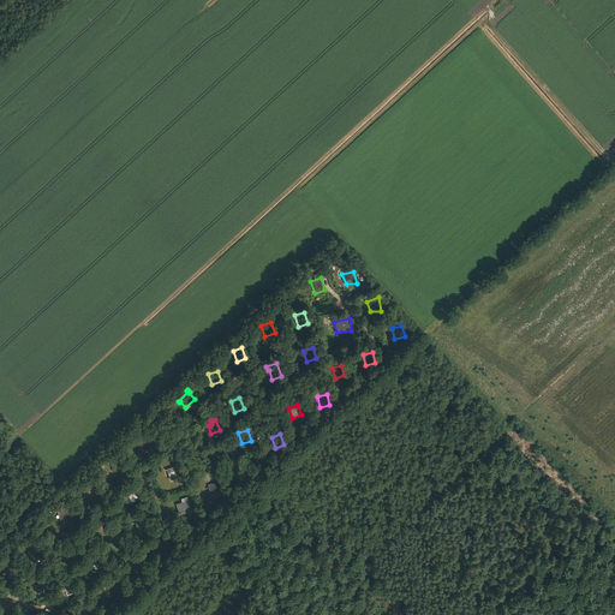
[(147,437),(136,440),(139,452),(150,449),(147,437)]
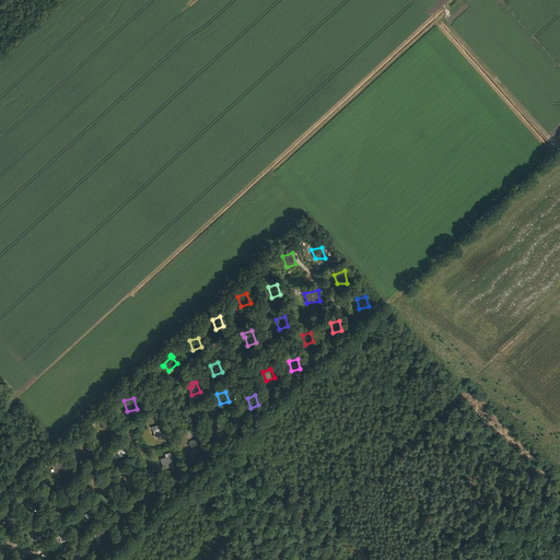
[(103,429),(112,427),(109,417),(107,417),(107,416),(105,416),(104,415),(100,416),(103,429)]
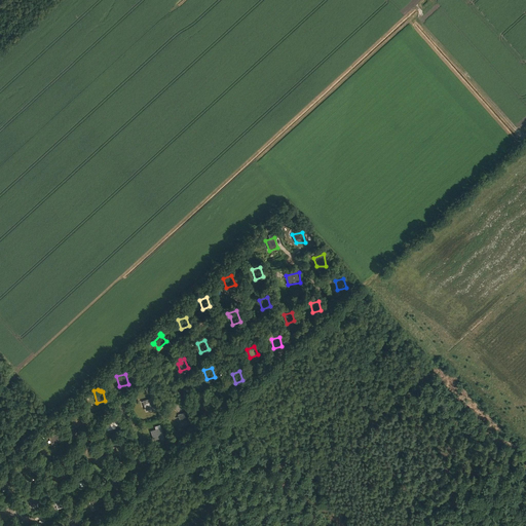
[(143,401),(146,411),(151,409),(151,410),(156,409),(154,403),(153,404),(151,398),(143,401)]
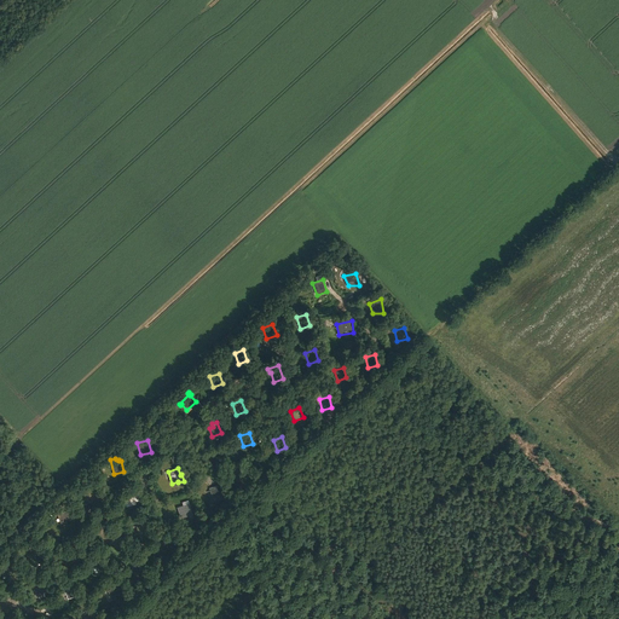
[(249,468),(241,470),(243,481),(253,478),(249,468)]
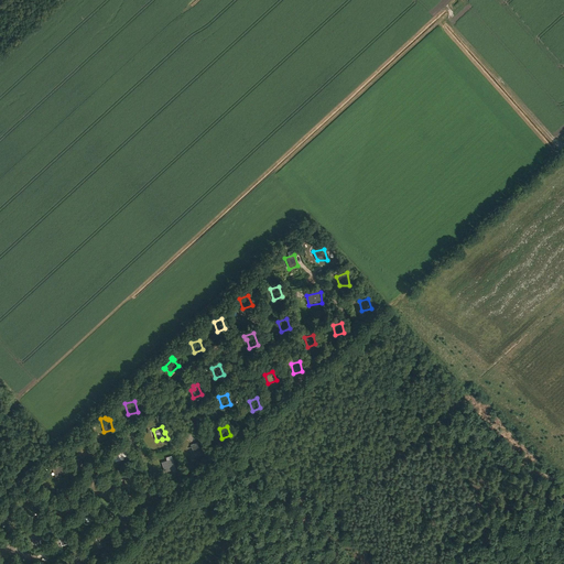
[(198,443),(197,442),(194,444),(194,445),(191,446),(194,455),(201,453),(201,455),(205,454),(201,443),(198,443)]
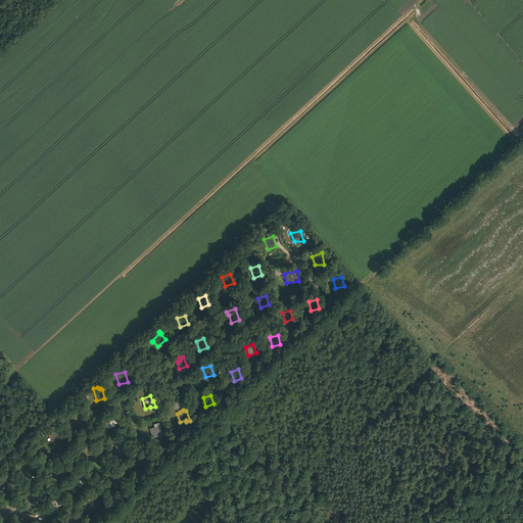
[(83,421),(80,412),(74,414),(77,423),(83,421)]
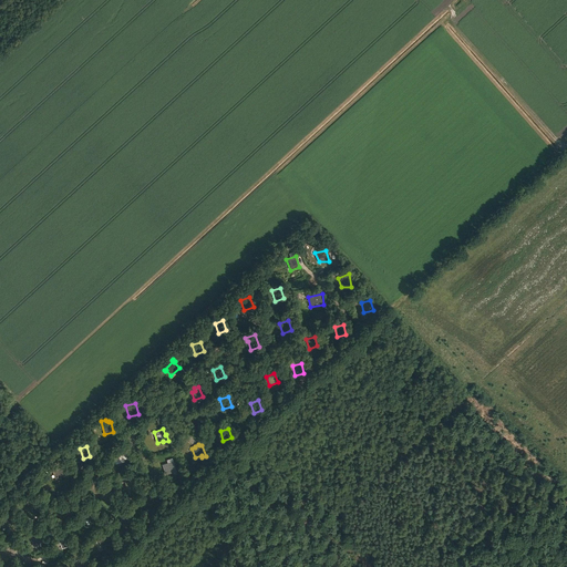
[(126,452),(114,455),(116,464),(124,462),(124,460),(129,457),(126,452)]
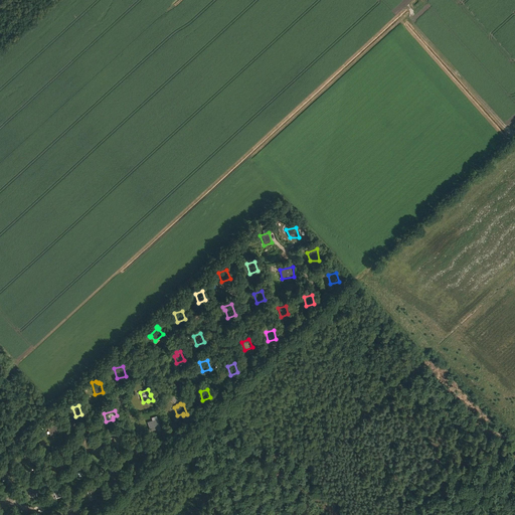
[(157,418),(148,421),(150,431),(160,427),(157,418)]
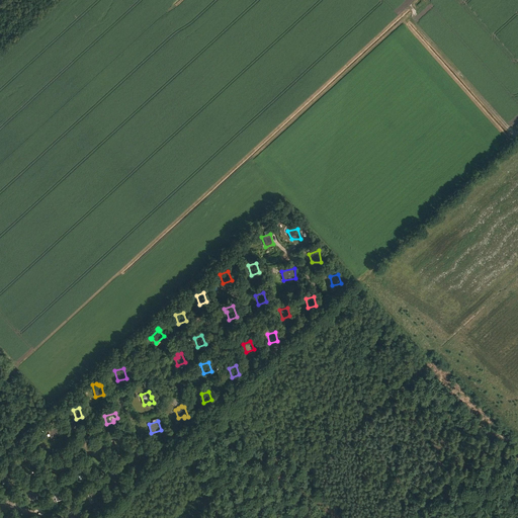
[(56,427),(48,430),(51,438),(59,435),(56,427)]
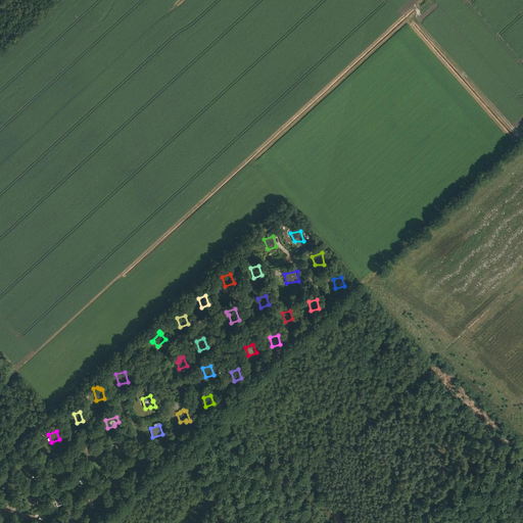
[(126,442),(115,444),(116,452),(127,449),(126,442)]
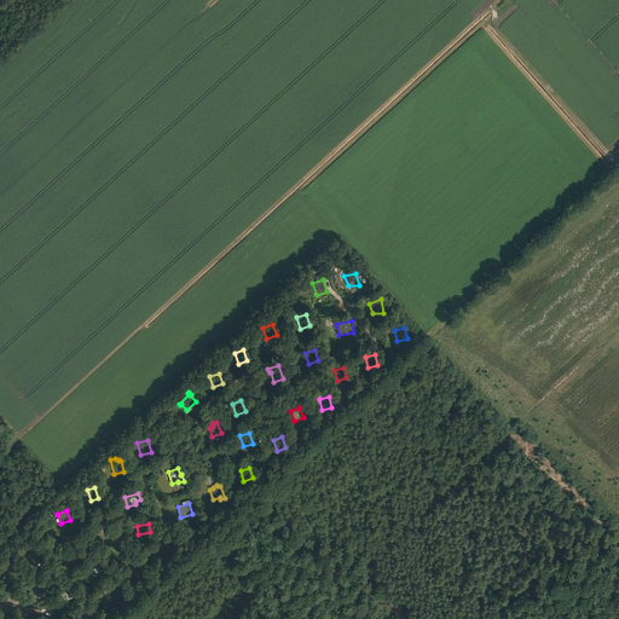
[(177,538),(167,541),(168,548),(178,547),(177,538)]
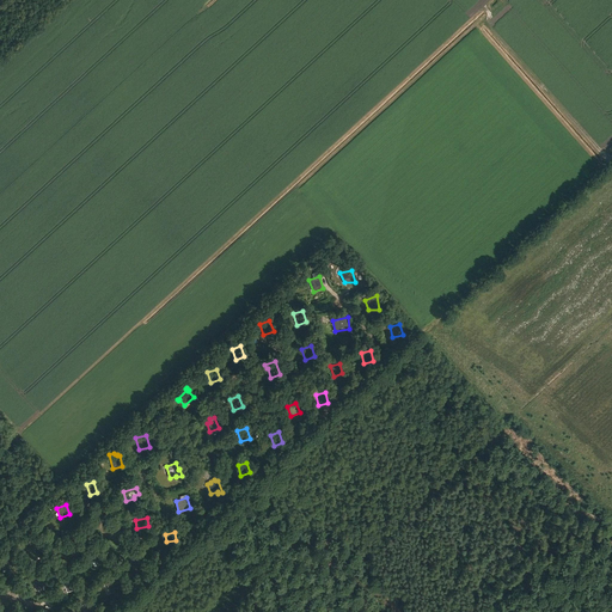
[(37,537),(28,542),(32,550),(41,545),(37,537)]
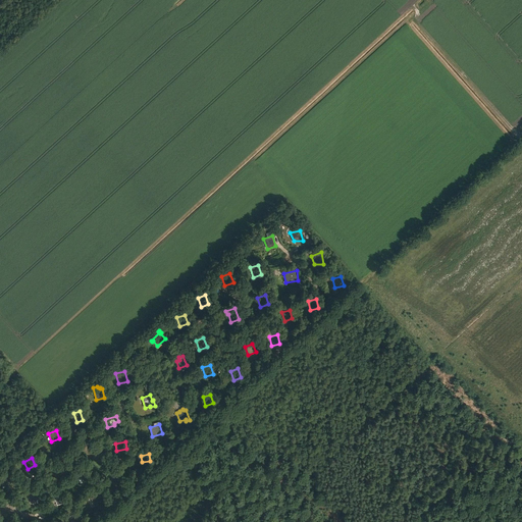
[(61,465),(56,468),(59,474),(64,471),(61,465)]
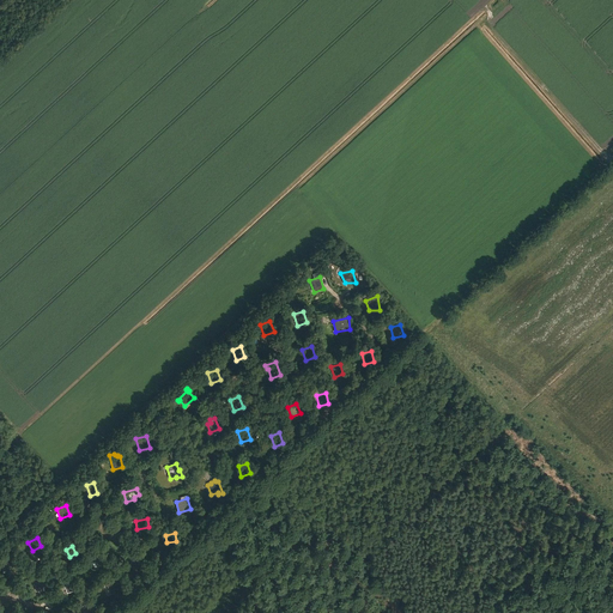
[(98,550),(90,553),(91,556),(89,557),(91,562),(93,560),(97,566),(103,563),(102,560),(103,559),(98,550)]
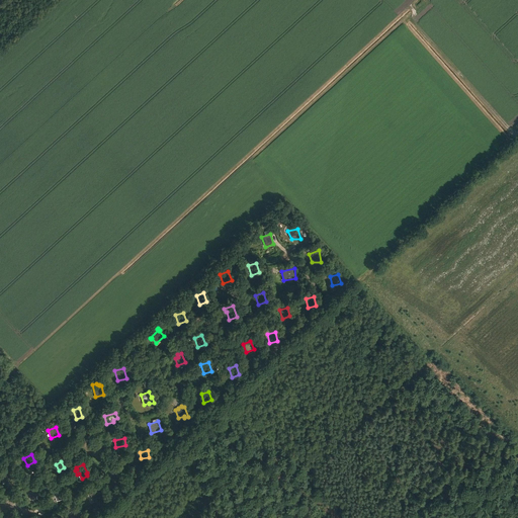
[(111,477),(113,481),(115,480),(117,485),(122,482),(119,473),(117,467),(113,469),(115,475),(111,477)]
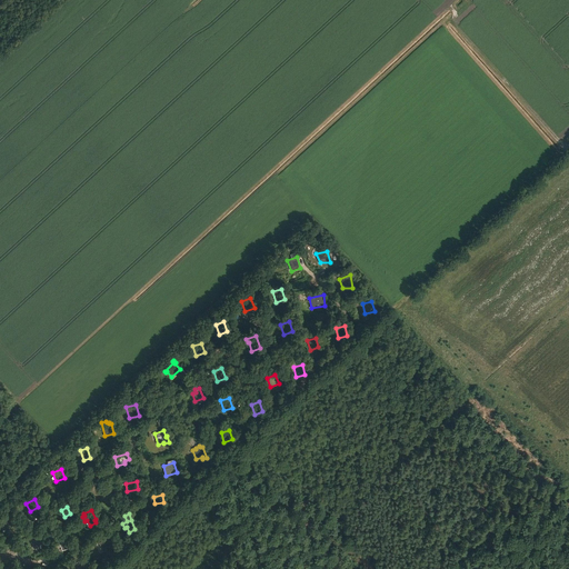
[(8,516),(0,521),(7,530),(15,525),(8,516)]
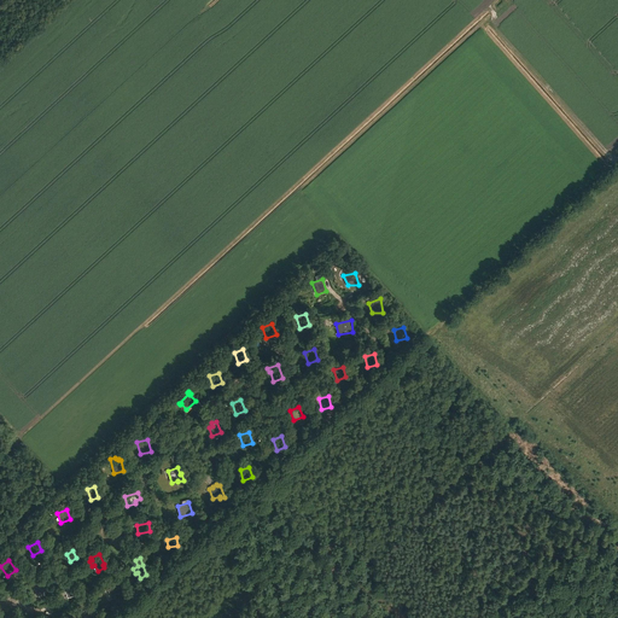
[(70,579),(60,583),(63,589),(64,588),(68,598),(76,595),(70,579)]
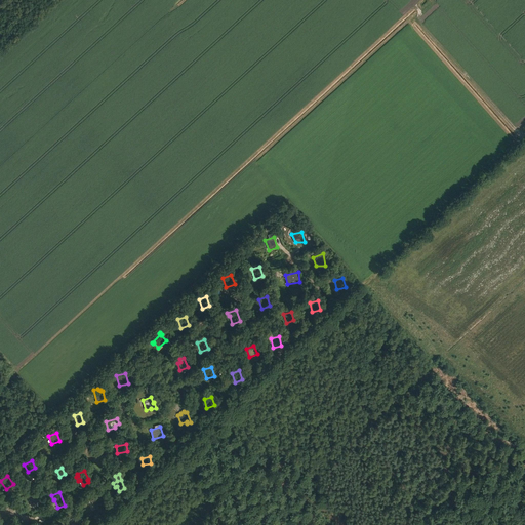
[(37,505),(35,494),(29,496),(31,506),(37,505)]
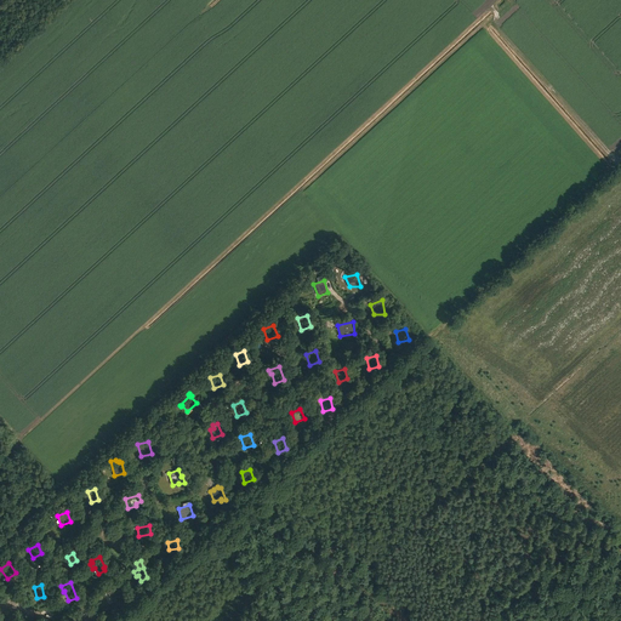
[(117,587),(108,592),(113,602),(119,599),(119,600),(123,598),(117,587)]
